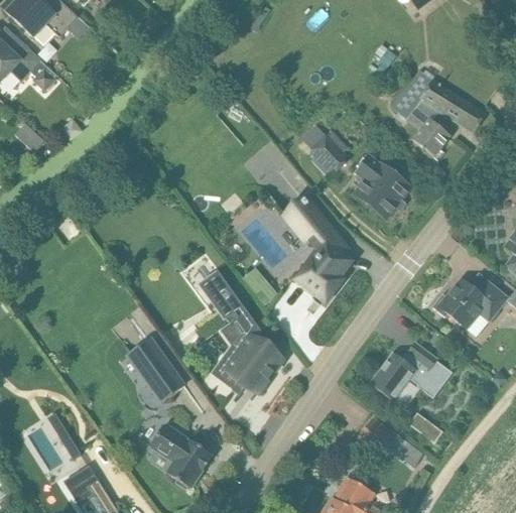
[(16,0),(14,3),(10,0),(6,0),(1,6),(15,20),(33,36),(44,23),(58,36),(78,16),(59,0),(16,0)]
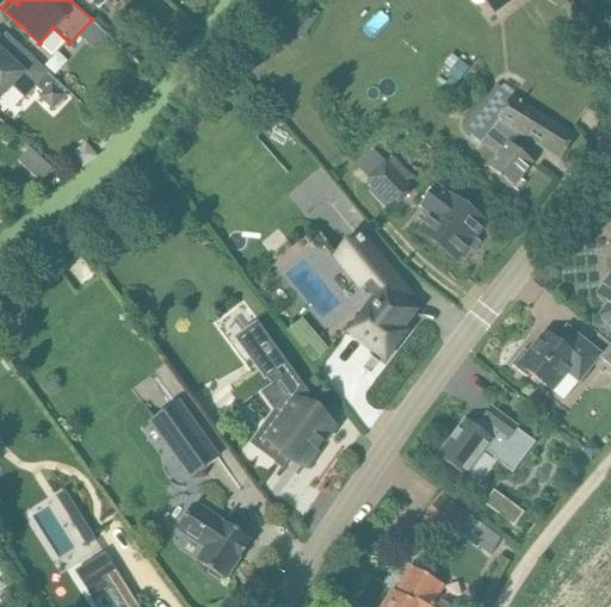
[(571,0),(561,5),(573,25),(582,20),(571,0)]
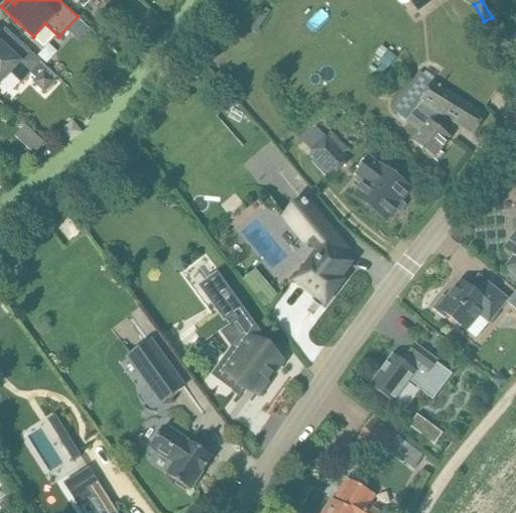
[(56,75),(16,37),(7,47),(0,40),(0,81),(10,71),(21,81),(30,72),(36,77),(33,80),(44,90),(55,79),(53,78),(56,75)]
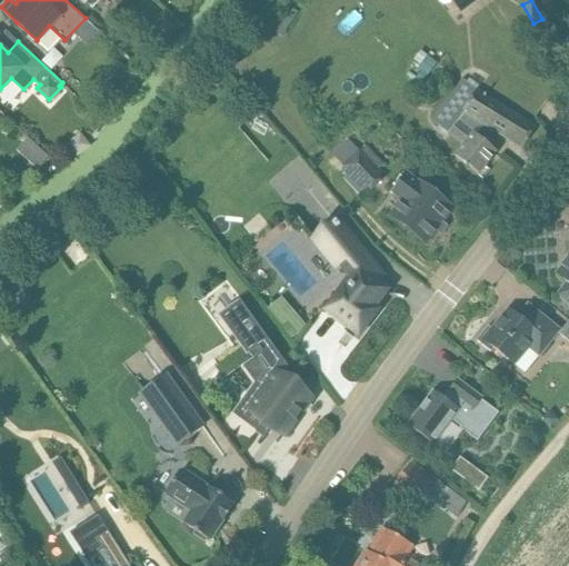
[(413,57),(420,62),(427,53),(421,49),(413,57)]
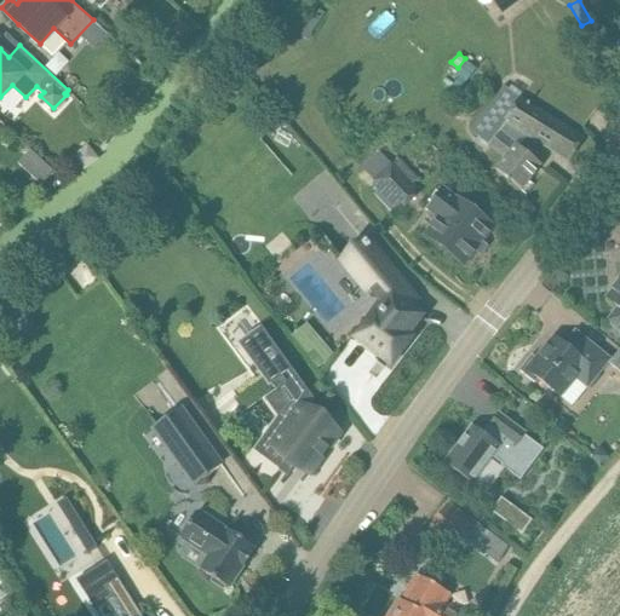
[(476,67),(466,58),(455,72),(459,74),(451,85),(457,91),(476,67)]
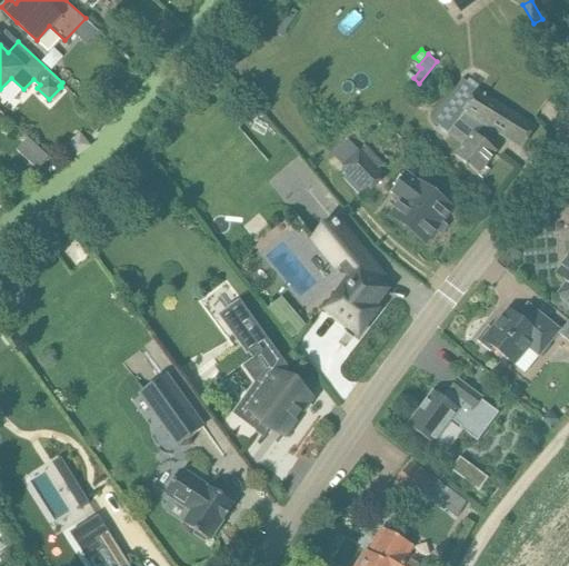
[(516,113),(473,87),(463,78),(432,119),(463,144),(455,155),(478,172),(497,149),(459,119),(467,109),(523,145),(536,125),(516,113)]
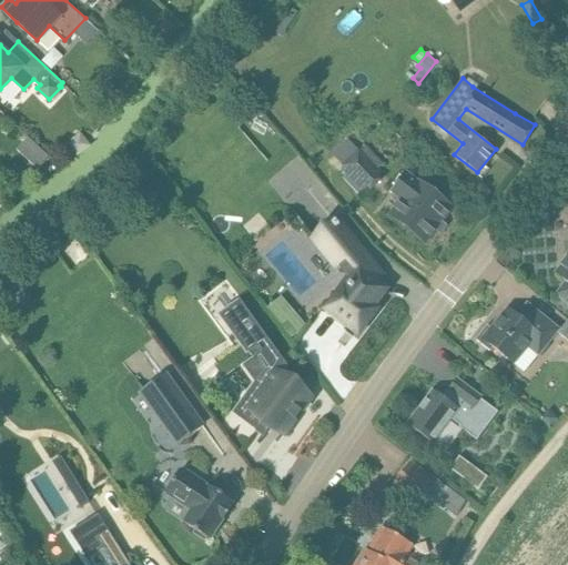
[(361,149),(343,165),(363,188),(377,174),(374,171),(378,168),(361,149)]
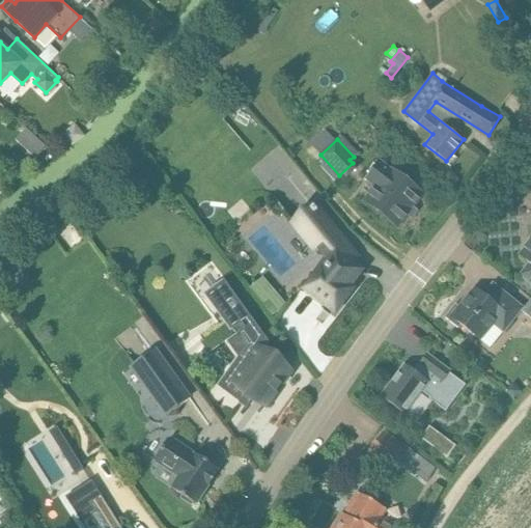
[(374,184),(364,197),(396,222),(404,212),(408,214),(414,204),(411,203),(419,192),(379,161),(366,177),(374,184)]
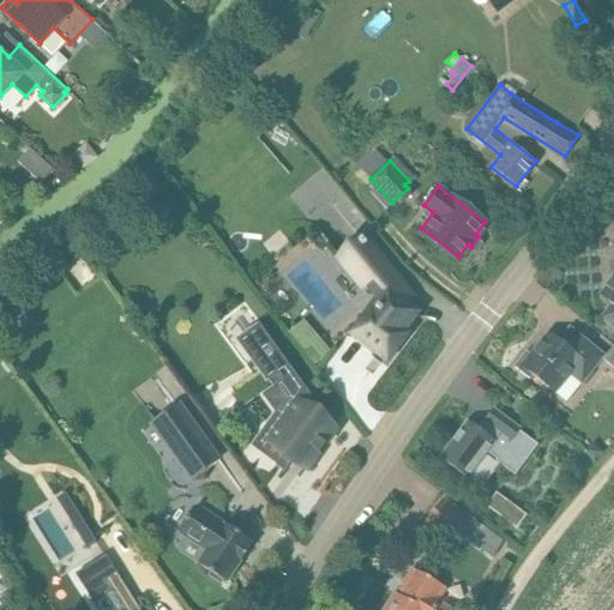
[(350,327),(387,355),(391,350),(405,331),(401,327),(415,309),(405,302),(411,294),(362,234),(339,253),(374,295),(350,327)]
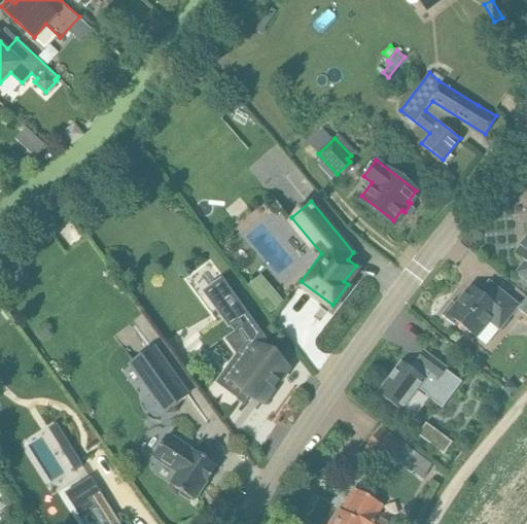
[(526,234),(524,238),(526,239),(516,251),(525,259),(516,271),(526,280),(526,234)]
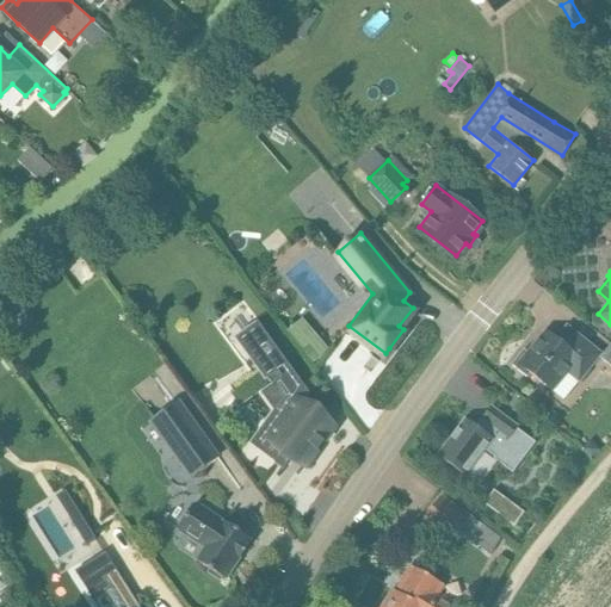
[(260,324),(240,339),(269,377),(267,377),(272,383),(272,382),(289,403),(263,439),(261,439),(259,443),(278,457),(275,460),(284,468),(294,454),(304,463),(332,425),(320,416),(316,414),(321,407),(260,324)]
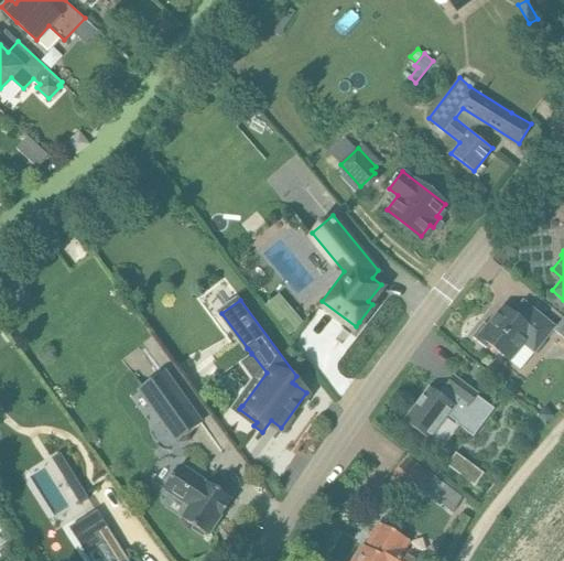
[(534,351),(555,325),(523,300),(513,312),(503,304),(487,324),(484,321),(473,335),(486,347),(489,343),(510,359),(524,342),(534,351)]
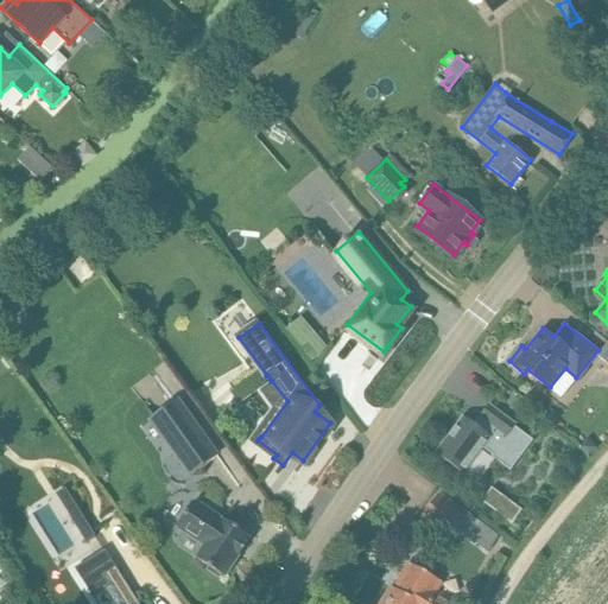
[(217,453),(177,398),(150,418),(190,474),(192,502),(194,500),(195,500),(194,502),(200,506),(196,469),(217,453)]
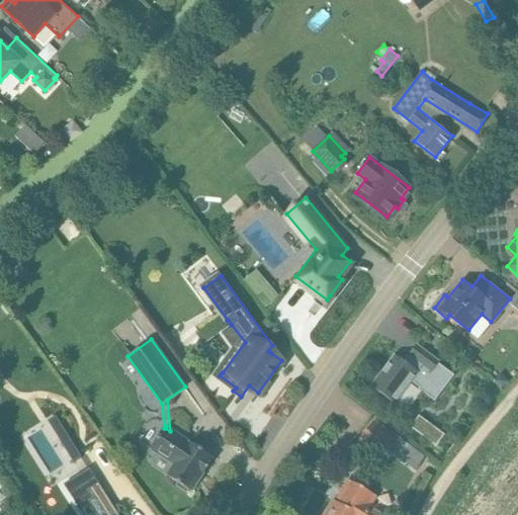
[(395,404),(412,381),(419,387),(418,388),(435,400),(454,373),(438,362),(440,360),(417,342),(408,354),(404,360),(394,353),(370,384),(395,404)]
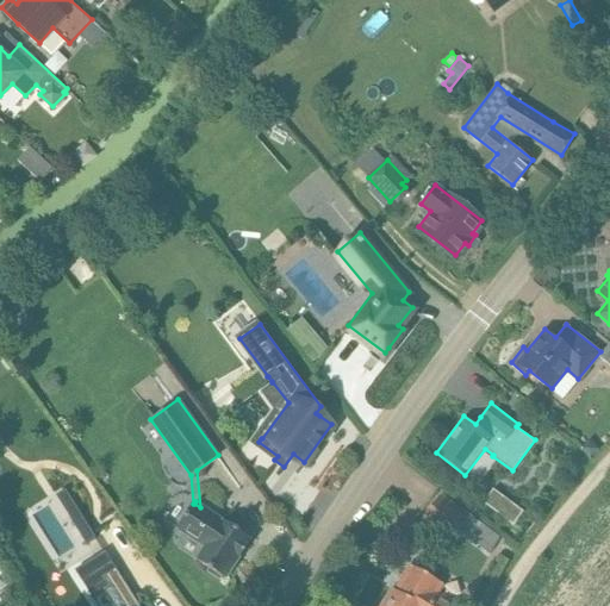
[(597,448),(589,438),(582,445),(590,454),(597,448)]
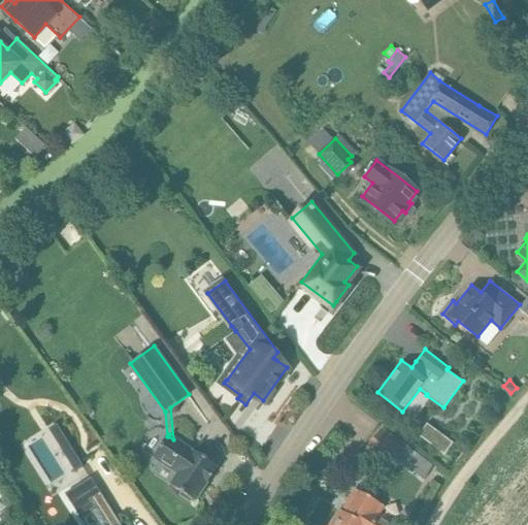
[(389,466),(403,446),(381,429),(365,450),(389,466)]
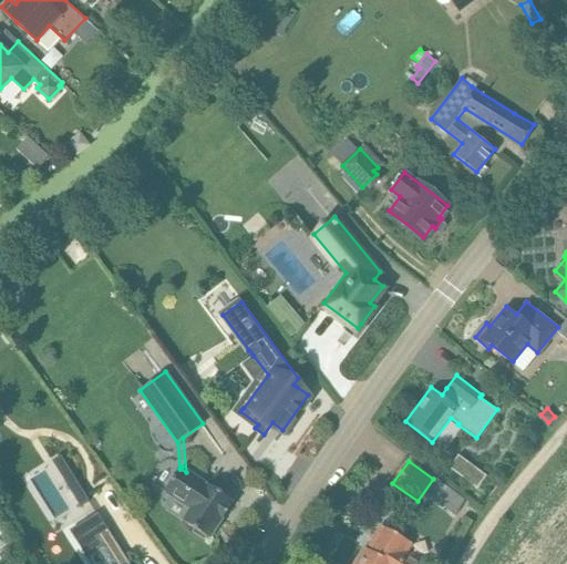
[(182,467),(181,467),(179,469),(165,490),(166,491),(167,490),(192,506),(183,520),(195,527),(194,530),(204,536),(205,534),(209,536),(223,516),(224,518),(230,505),(229,505),(234,500),(207,482),(205,485),(200,482),(186,472),(181,469),(182,467)]
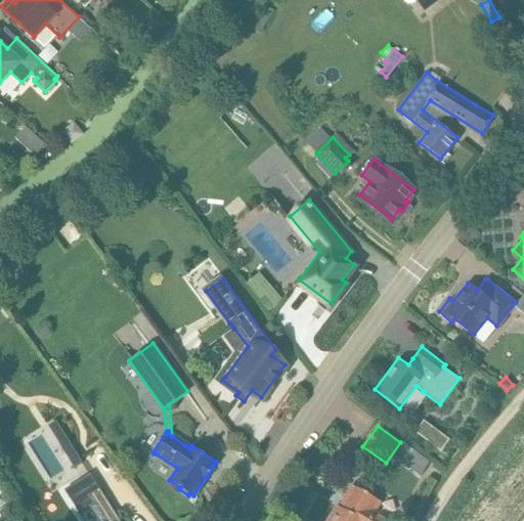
[(67,436),(58,441),(74,466),(82,461),(67,436)]
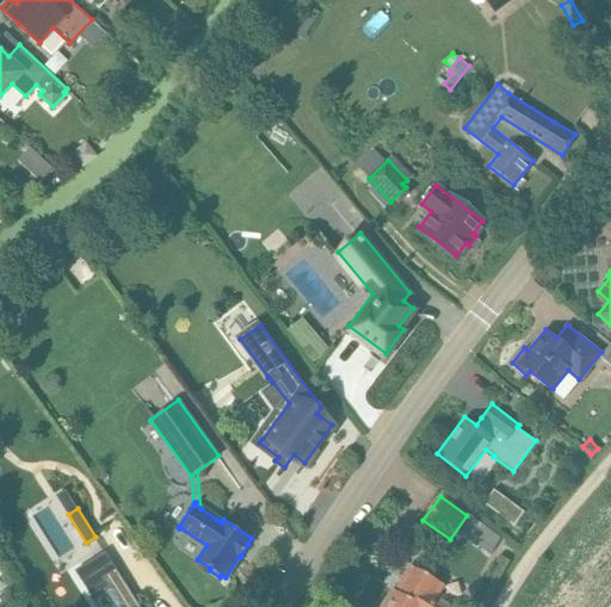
[(485,525),(475,540),(491,552),(500,538),(485,525)]
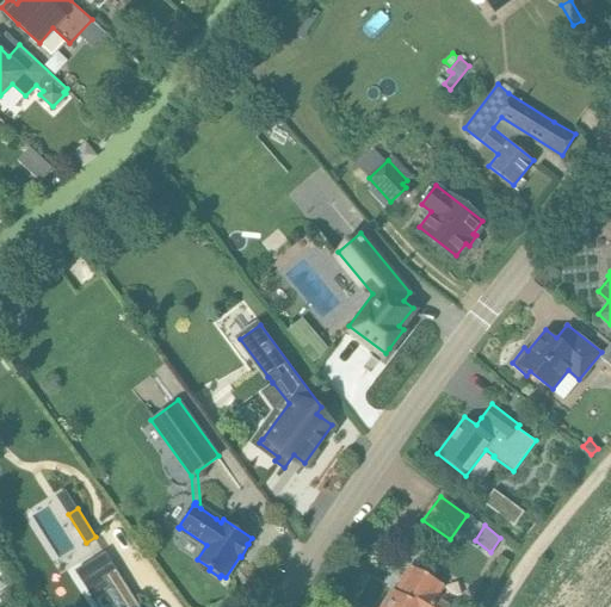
[(105,550),(96,556),(113,586),(127,606),(124,606),(143,606),(141,605),(105,550)]
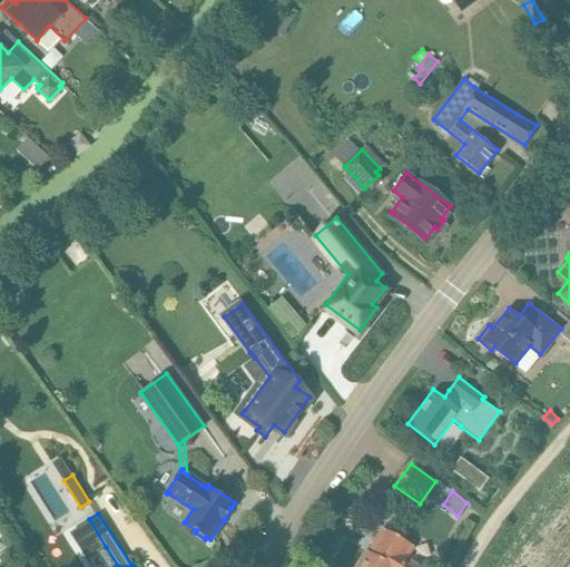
[(355,566),(423,566),(428,561),(426,561),(425,563),(410,553),(414,545),(383,526),(376,538),(381,540),(373,553),(366,548),(355,566)]
